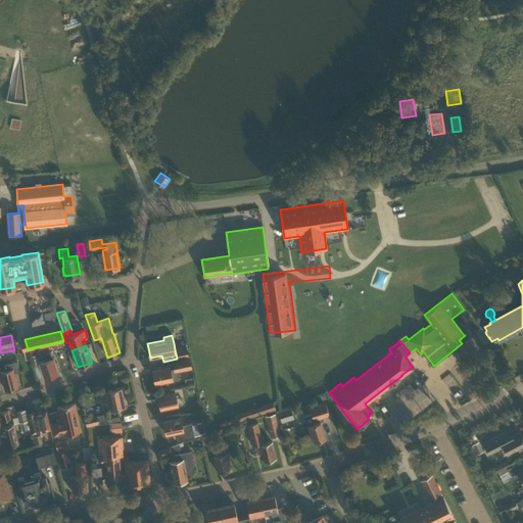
[(175,349),(177,359),(189,357),(187,347),(175,349)]
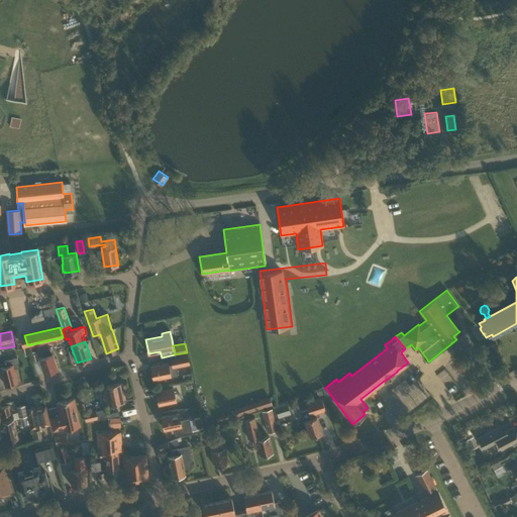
[(52,353),(49,347),(49,346),(42,348),(42,347),(36,349),(43,373),(58,369),(53,353),(52,353)]
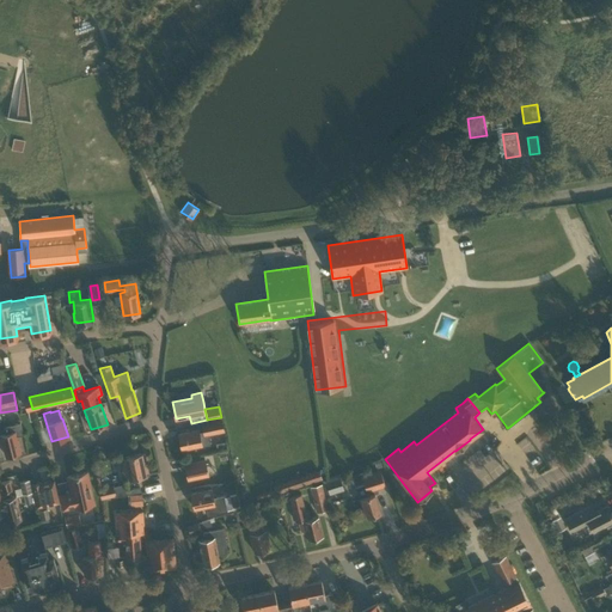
[(204,430),(204,432),(204,435),(208,434),(225,430),(221,417),(202,422),(204,430)]
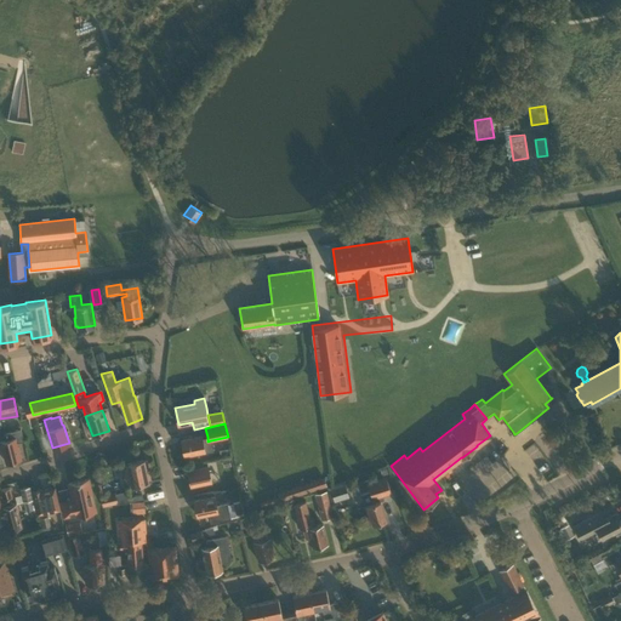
[(23,440),(21,429),(3,433),(5,440),(0,442),(0,443),(5,463),(21,459),(17,443),(23,440)]
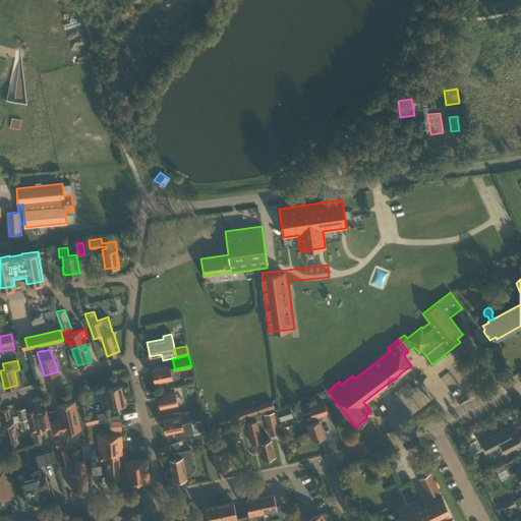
[(179,378),(177,369),(174,370),(174,367),(169,367),(169,365),(152,369),(155,383),(179,378)]
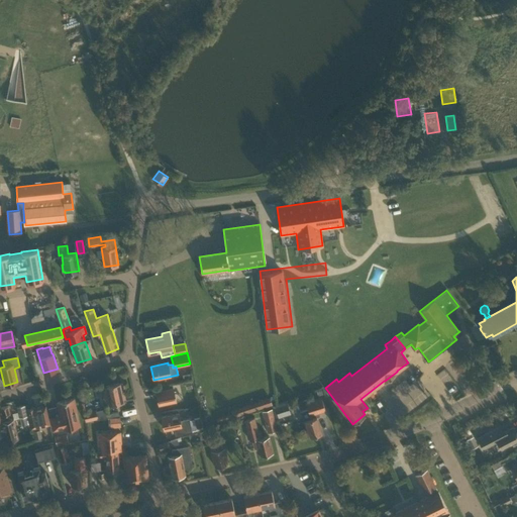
[(105,386),(102,387),(105,405),(106,405),(107,408),(107,413),(118,410),(116,403),(124,401),(123,399),(125,399),(124,393),(122,393),(121,390),(123,390),(122,384),(120,384),(120,383),(105,386)]
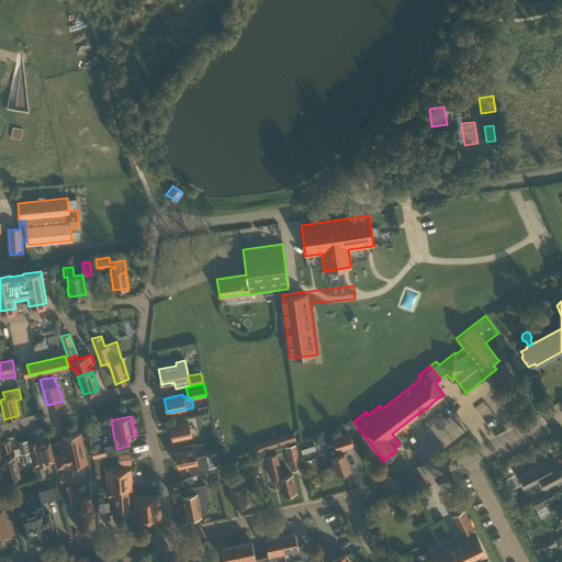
[(172,440),(191,436),(188,422),(170,426),(172,440)]
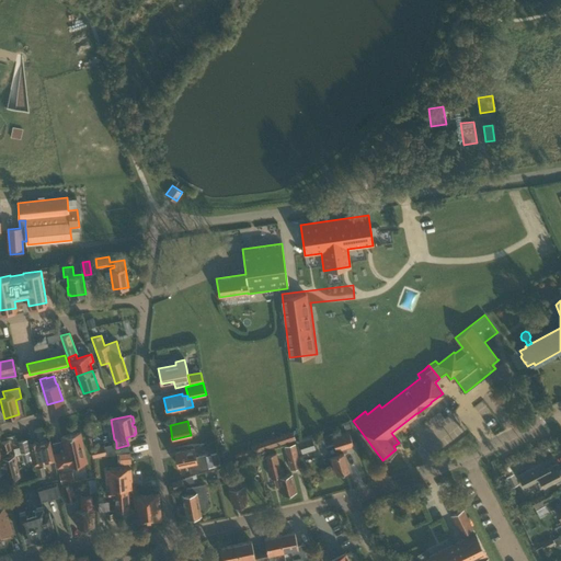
[(293,431),(282,434),(284,442),(284,443),(296,439),(295,438),(293,431)]
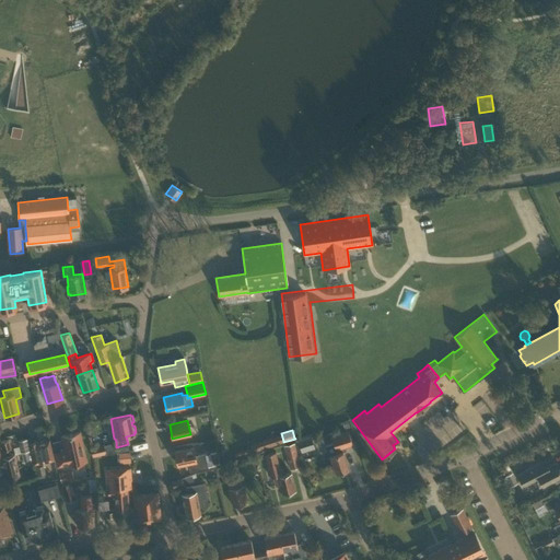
[(331,435),(337,453),(328,455),(331,465),(329,466),(331,474),(336,471),(336,473),(348,468),(342,452),(346,451),(345,446),(353,444),(349,431),(331,435)]
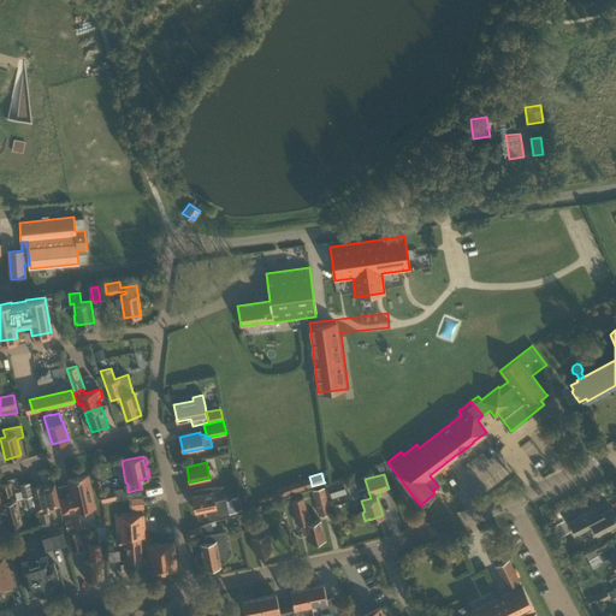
[(75,511),(95,507),(88,475),(67,479),(71,495),(60,497),(64,513),(75,510),(75,511)]
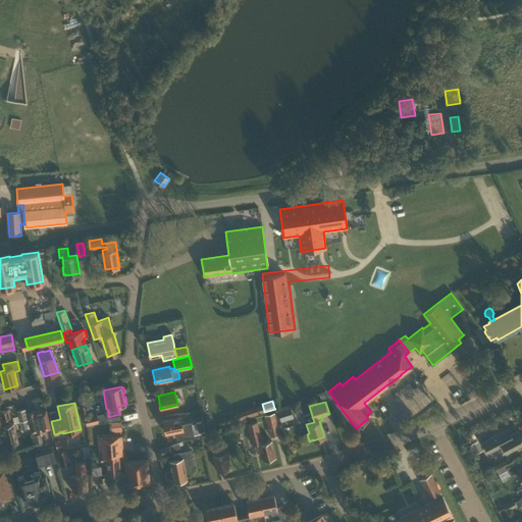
[(19,421),(29,420),(25,408),(16,410),(19,421)]
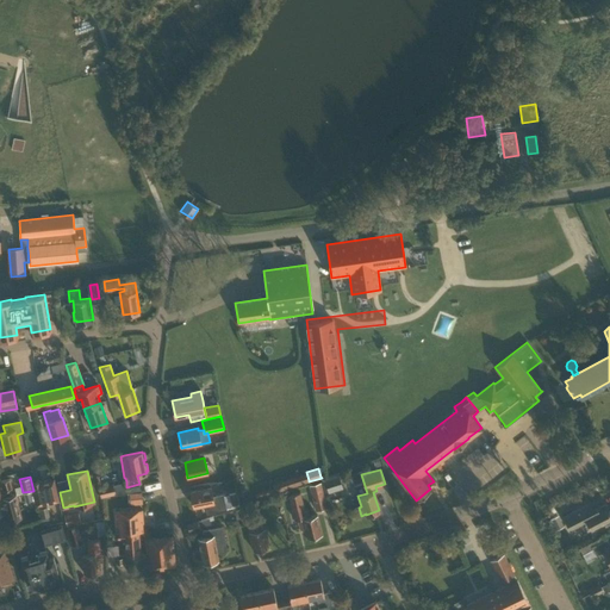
[(338,477),(325,480),(329,491),(329,492),(342,487),(338,477)]
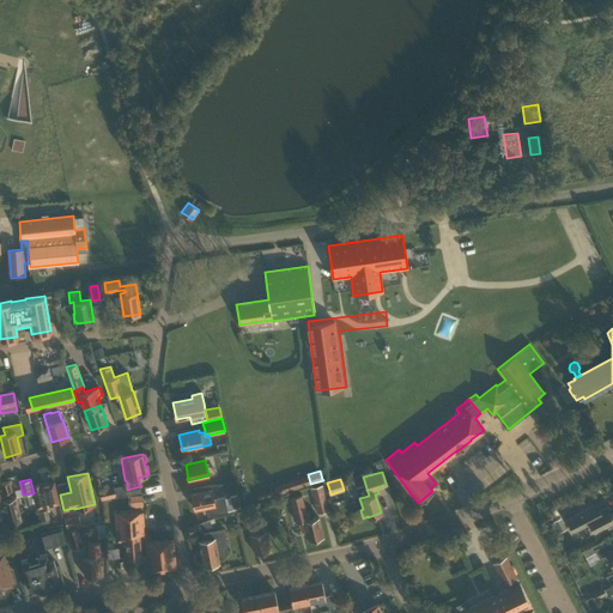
[(12,490),(10,481),(0,484),(1,485),(0,485),(0,502),(4,502),(1,492),(12,490)]
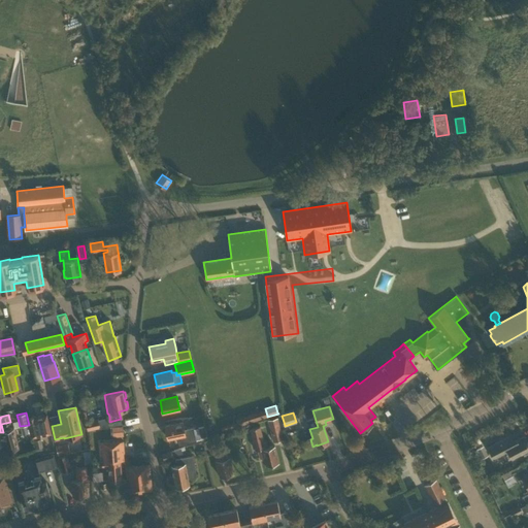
[(50,425),(46,415),(35,417),(35,416),(28,418),(30,430),(31,429),(32,436),(50,433),(48,426),(50,425)]
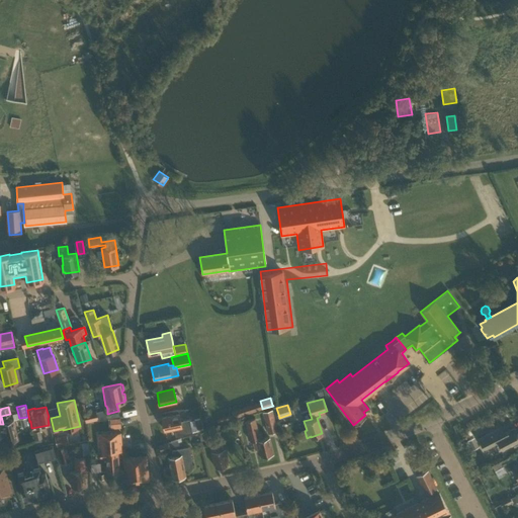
[(241,408),(231,411),(234,418),(234,419),(244,415),(241,408)]
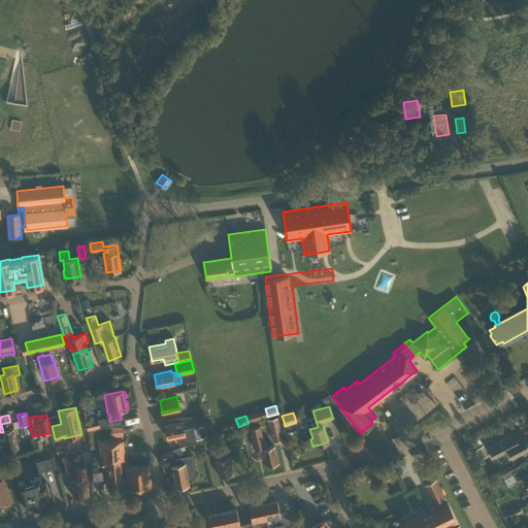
[(109,417),(98,420),(100,428),(111,427),(109,422),(109,417)]
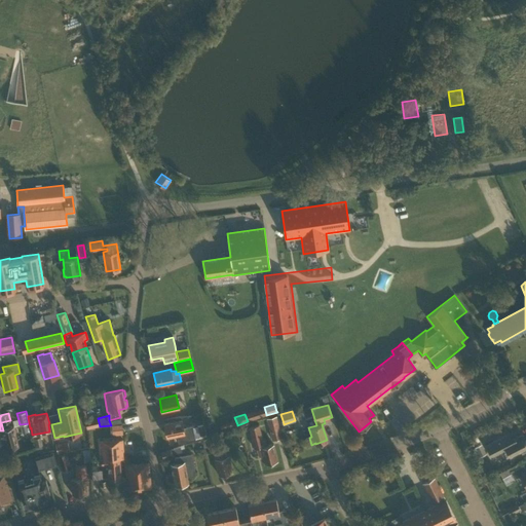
[(272,441),(283,438),(276,415),(266,418),(272,441)]
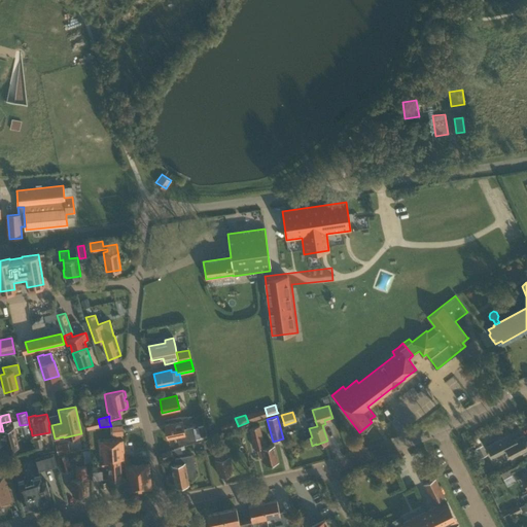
[(98,418),(85,421),(88,430),(100,427),(98,419),(98,418)]
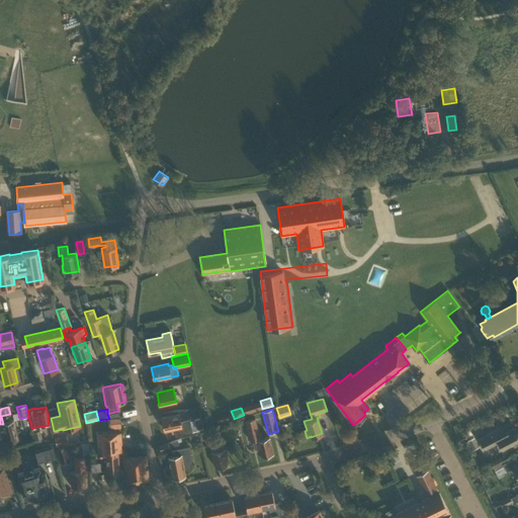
[(175,436),(192,432),(189,419),(180,421),(179,414),(162,418),(165,431),(175,429),(176,435),(175,435),(175,436)]
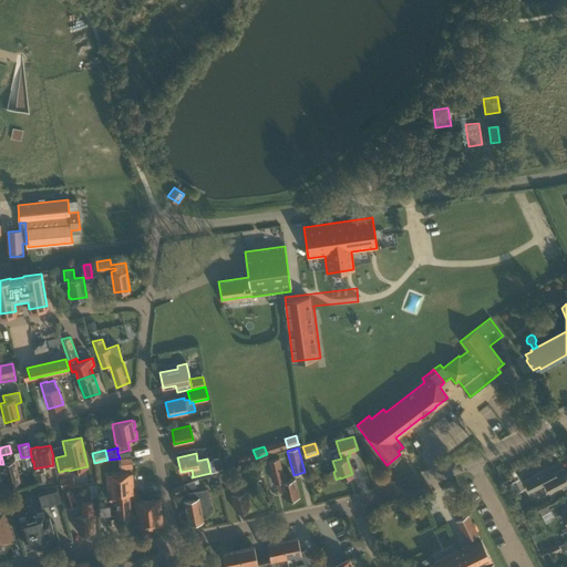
[(132,457),(121,457),(122,468),(133,467),(132,457)]
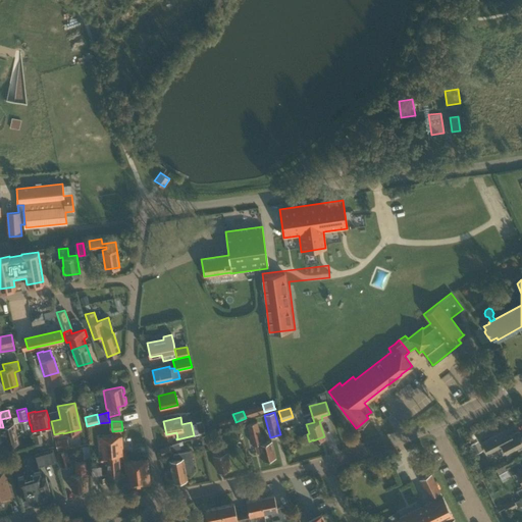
[(198,432),(204,430),(202,421),(196,423),(198,432)]
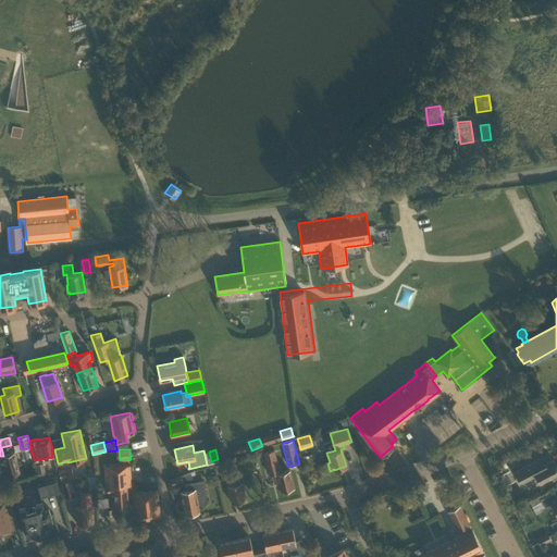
[(280,491),(286,490),(287,491),(293,490),(293,489),(294,487),(289,470),(282,472),(280,466),(277,466),(274,449),(263,453),(269,474),(272,474),(274,483),(277,482),(280,491)]
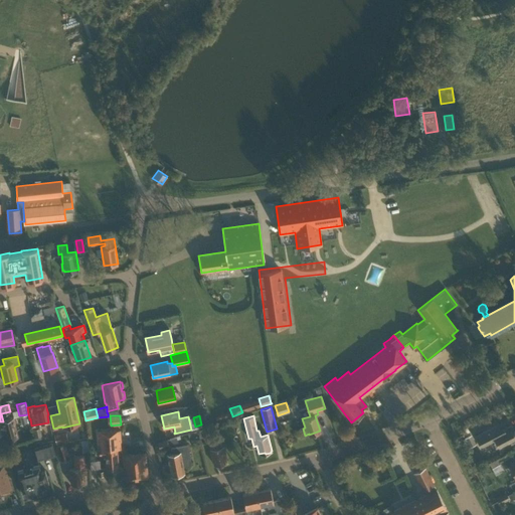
[(3,421),(0,421),(0,434),(2,434),(4,442),(17,439),(12,419),(3,421)]
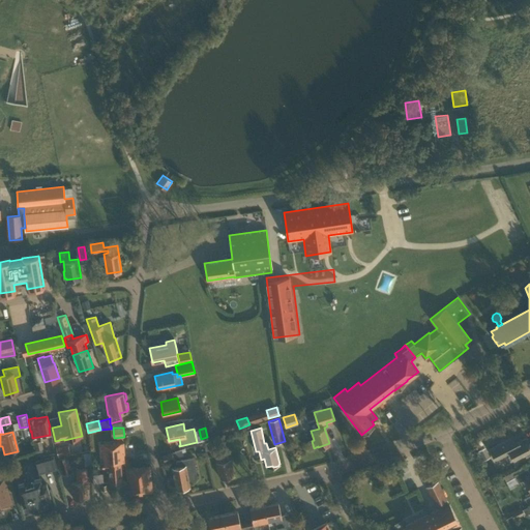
[(483,437),(486,440),(487,442),(497,437),(495,432),(483,437)]
